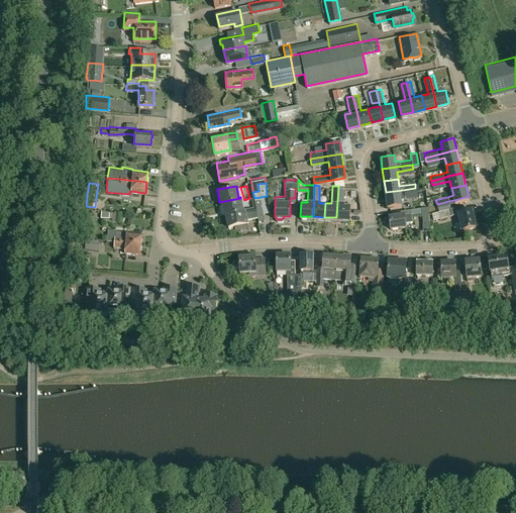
[(338,186),(336,217),(348,218),(349,204),(342,204),(343,199),(343,186),(338,186)]
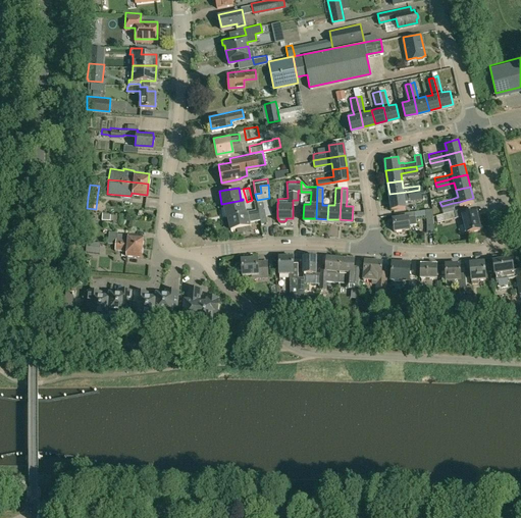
[(407,192),(389,194),(392,206),(405,204),(404,197),(412,196),(420,195),(419,190),(407,192)]
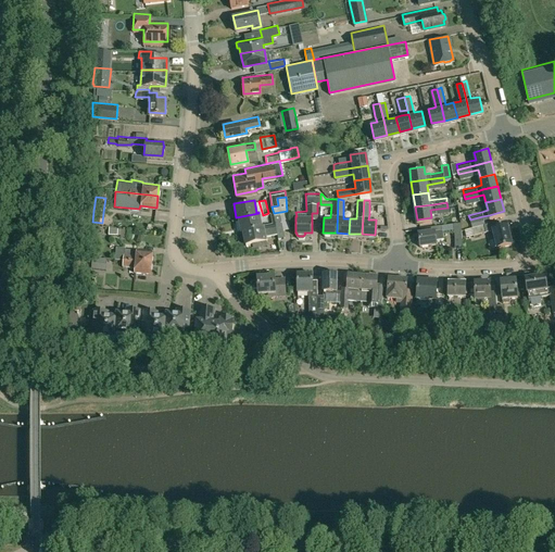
[(280,212),(274,213),(275,222),(275,223),(277,231),(277,235),(284,234),(280,212)]
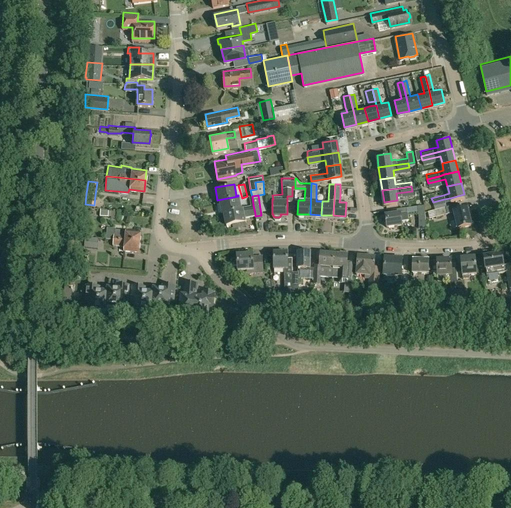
[(222,211),(240,207),(238,196),(217,200),(218,200),(220,200),(222,211)]
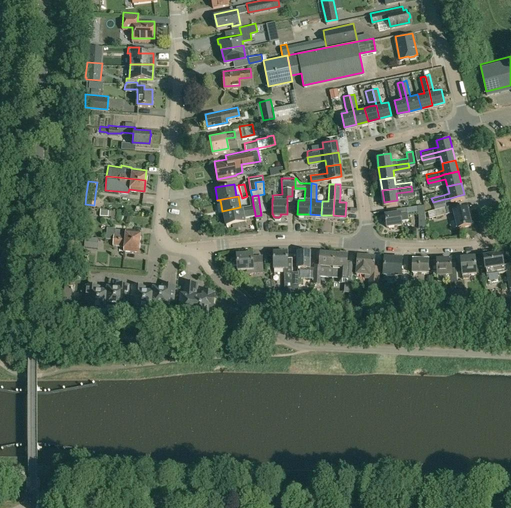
[(445,203),(434,206),(436,214),(447,211),(445,203)]
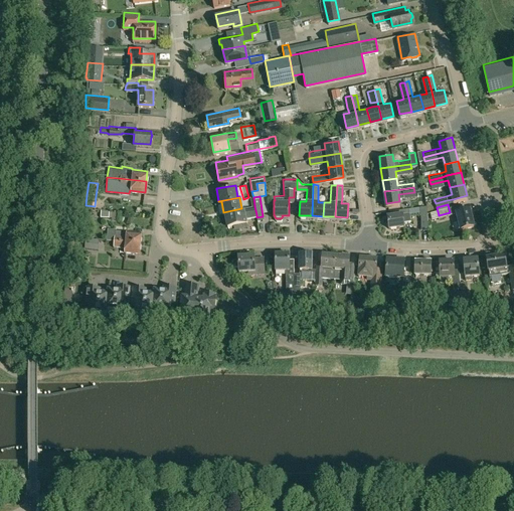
[(409,205),(404,205),(393,207),(394,211),(387,212),(388,225),(404,222),(403,218),(410,217),(409,205)]
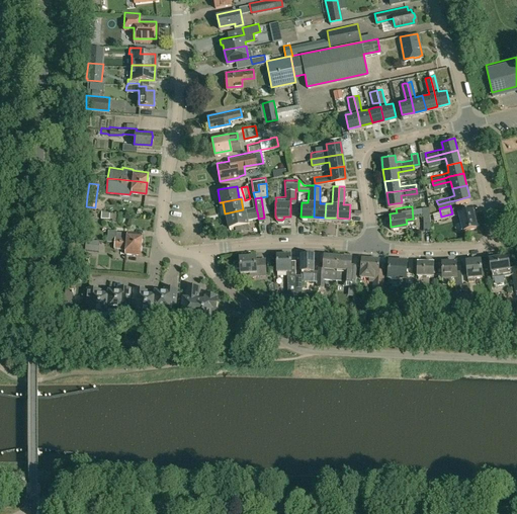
[(476,224),(471,206),(459,209),(463,227),(476,224)]
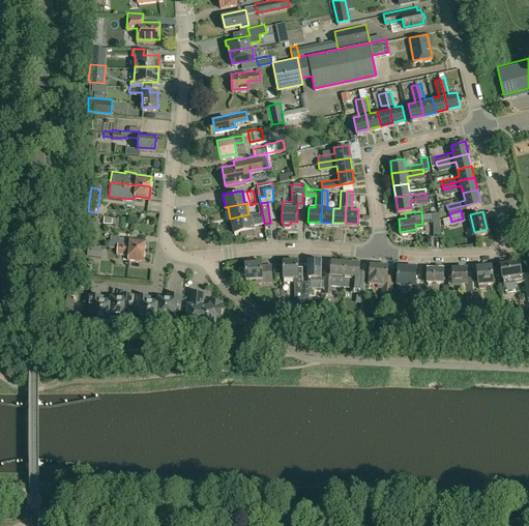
[(253,223),(264,221),(262,212),(230,218),(231,218),(233,230),(253,227),(253,223)]
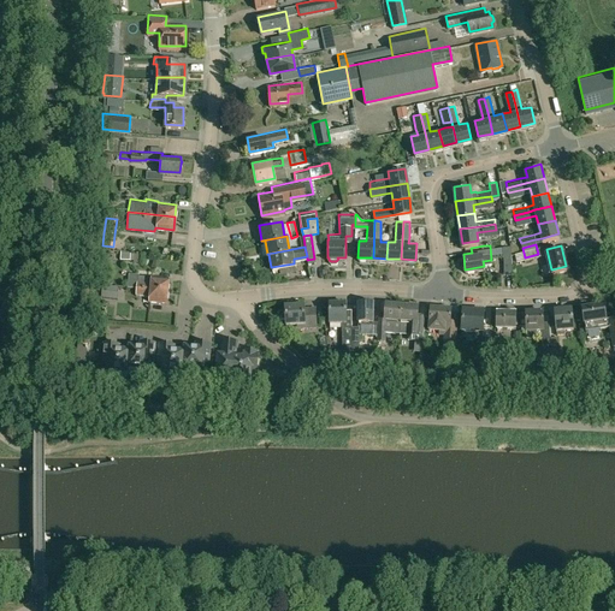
[(125,285),(135,285),(135,286),(167,290),(169,277),(151,276),(137,273),(137,272),(128,271),(125,285)]
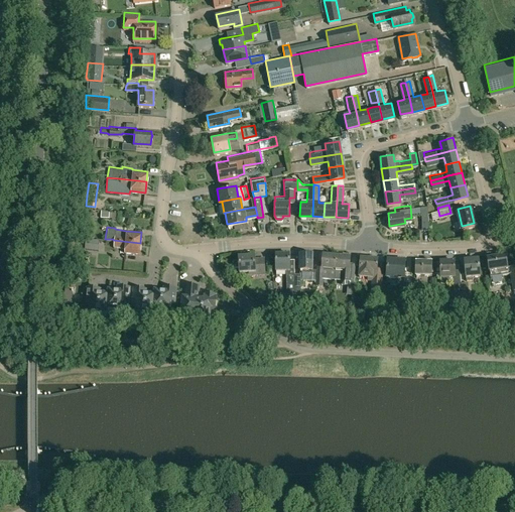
[(84,247),(97,248),(98,238),(89,237),(90,230),(84,230),(83,237),(85,237),(84,247)]
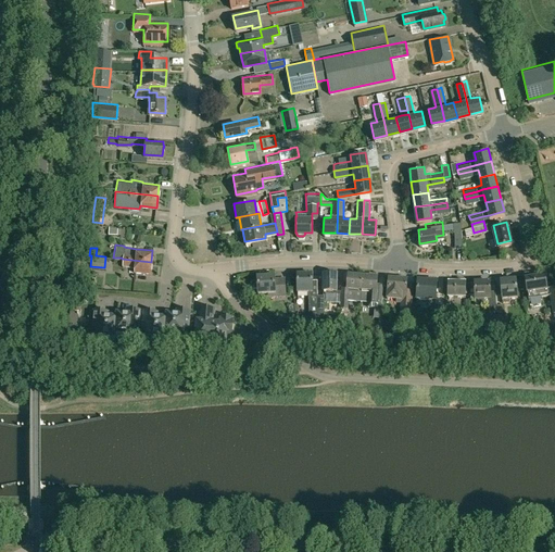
[(150,273),(151,262),(122,259),(121,265),(134,266),(134,271),(150,273)]
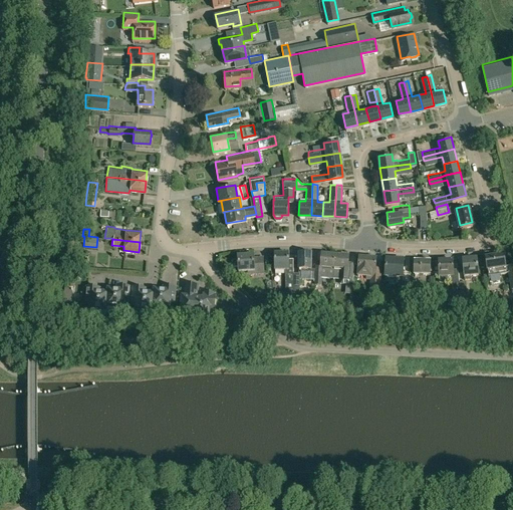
[(287,250),(274,250),(275,267),(283,267),(283,270),(284,271),(284,290),(278,289),(277,296),(292,297),(292,272),(286,272),(286,267),(288,267),(287,250)]
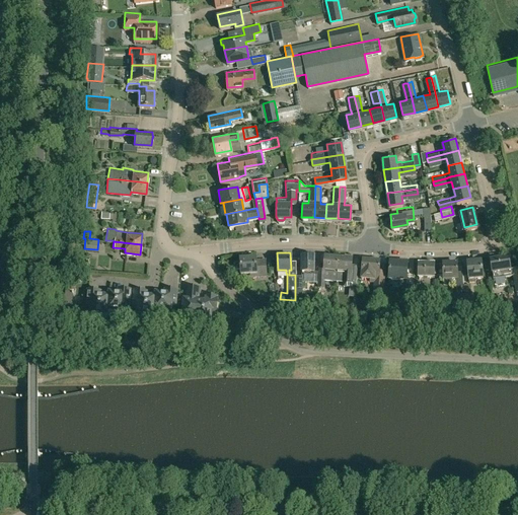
[(314,252),(302,252),(302,269),(314,269),(314,252)]
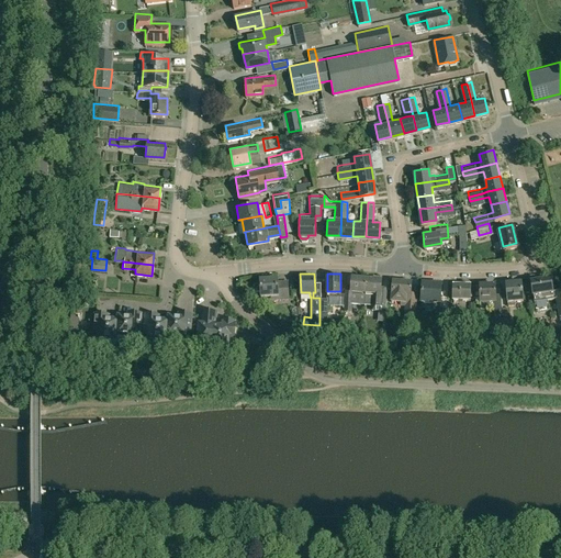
[(344,282),(343,309),(350,310),(350,301),(357,301),(357,289),(365,289),(366,275),(351,274),(350,282),(344,282)]
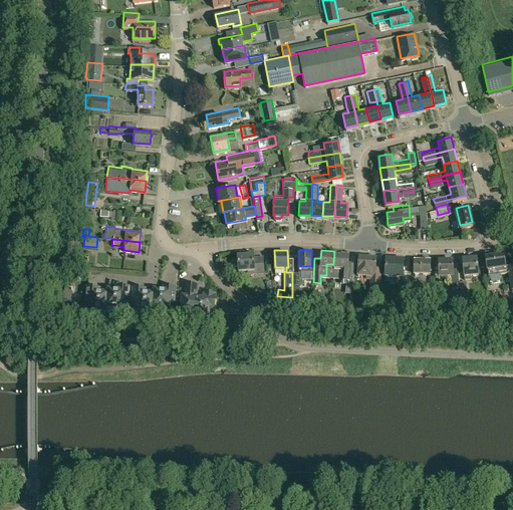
[(333,264),(332,276),(340,277),(339,279),(339,281),(345,282),(345,285),(345,286),(351,287),(353,260),(347,260),(347,259),(348,252),(334,251),(333,264)]
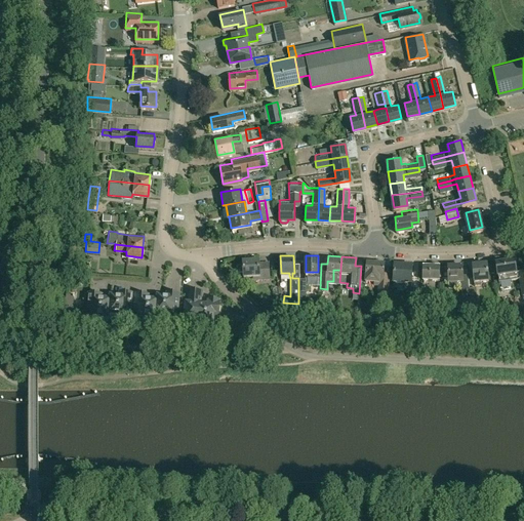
[(495,259),(497,272),(498,279),(510,277),(520,275),(522,291),(523,291),(523,267),(516,268),(514,256),(495,259)]
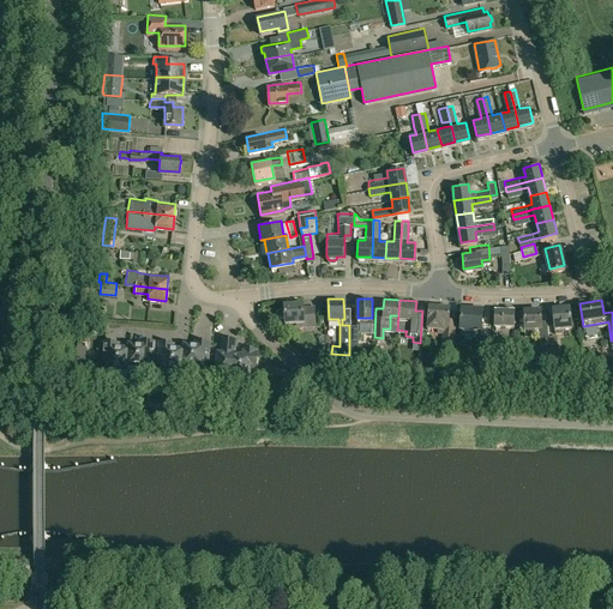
[(284,320),(294,320),(294,324),(304,323),(314,323),(313,303),(302,303),(302,301),(283,302),(284,320)]
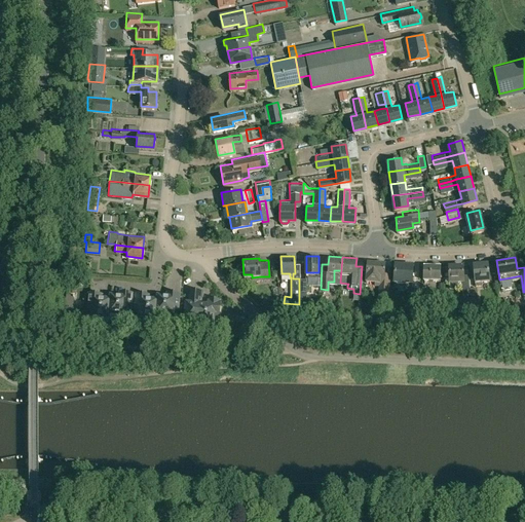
[(377,302),(387,303),(389,280),(383,280),(383,273),(384,273),(385,261),(368,259),(366,281),(379,282),(377,302)]
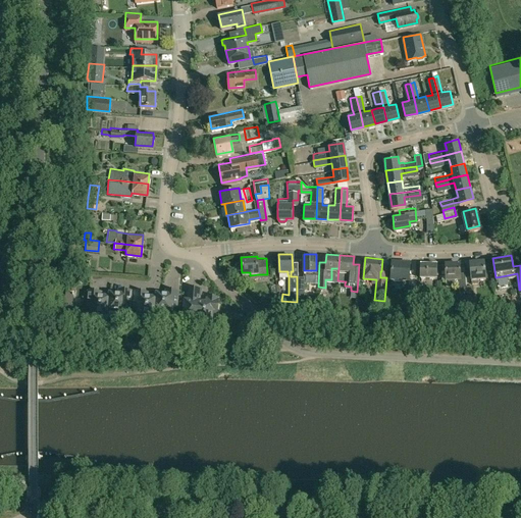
[(471,279),(477,279),(485,278),(485,274),(483,258),(469,260),(471,279)]
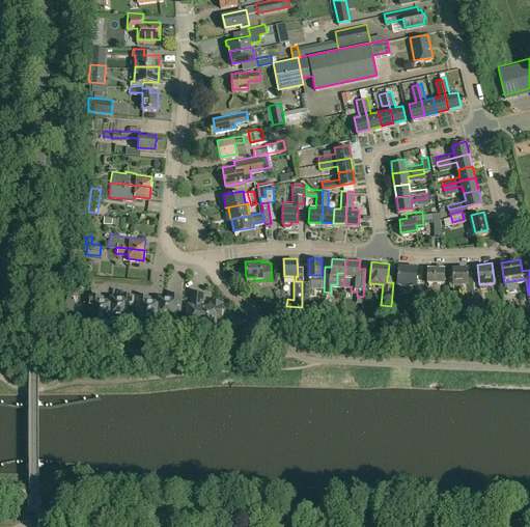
[(398,264),(397,281),(409,282),(409,289),(412,289),(415,289),(417,265),(398,264)]
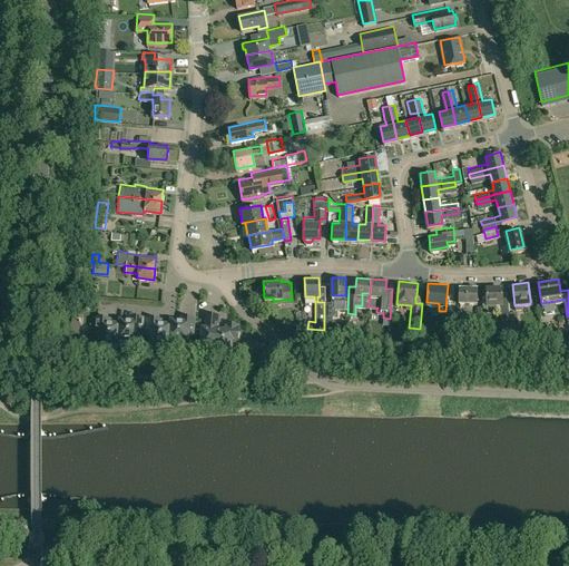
[(501,310),(502,310),(502,296),(501,284),(486,285),(487,311),(501,310)]
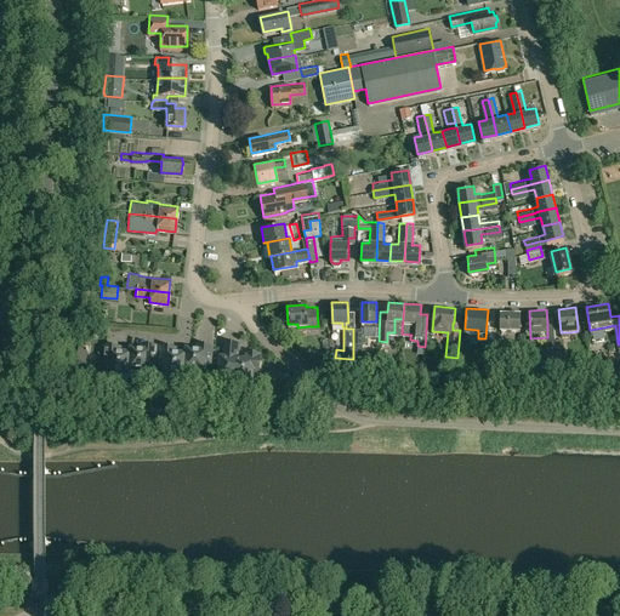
[(519,311),(501,311),(500,326),(519,326),(519,311)]
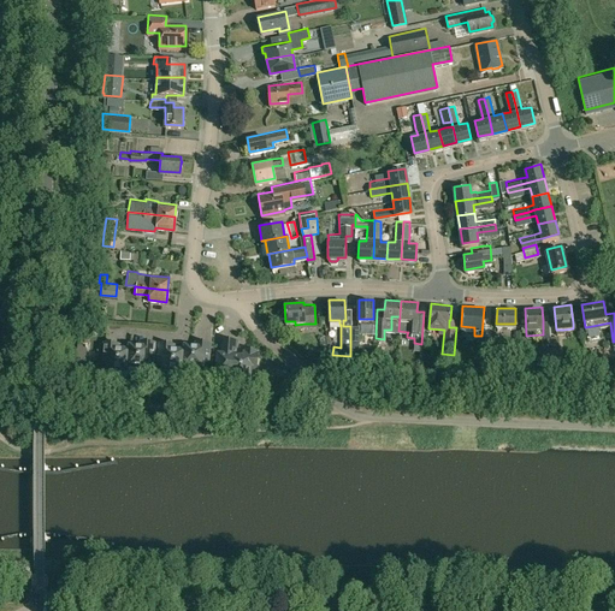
[(543,334),(542,334),(542,336),(543,355),(536,355),(536,361),(536,362),(553,362),(550,334),(543,334)]
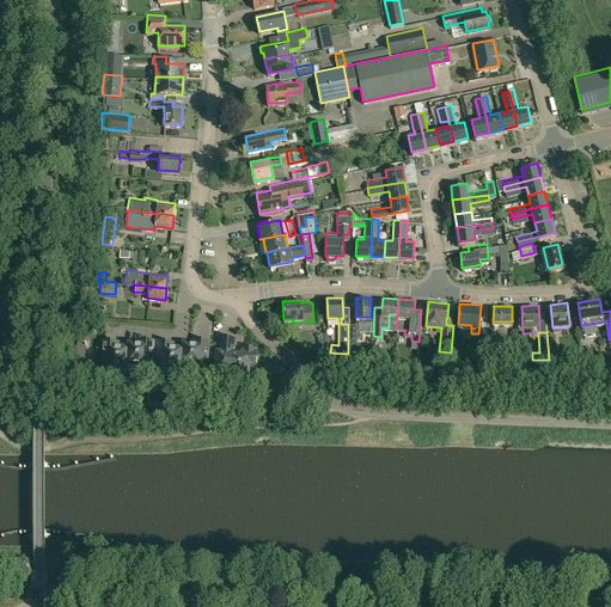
[(475,333),(474,348),(486,348),(486,341),(486,333),(475,333)]
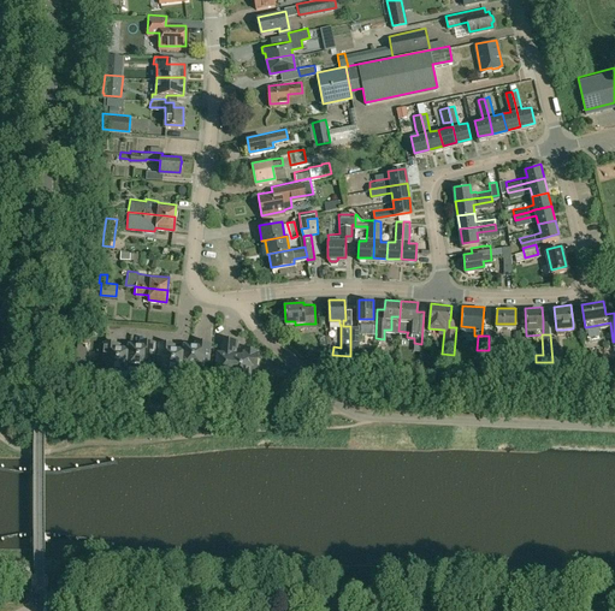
[(236,338),(222,337),(220,351),(217,351),(216,372),(230,373),(229,378),(249,380),(250,368),(255,368),(258,350),(255,350),(255,348),(244,346),(244,349),(243,349),(242,354),(235,353),(236,338)]
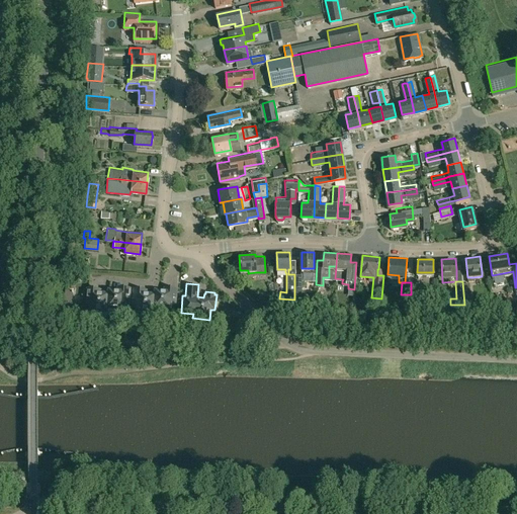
[(128,302),(130,287),(117,286),(117,290),(107,289),(107,293),(106,307),(107,307),(123,309),(124,302),(128,302)]
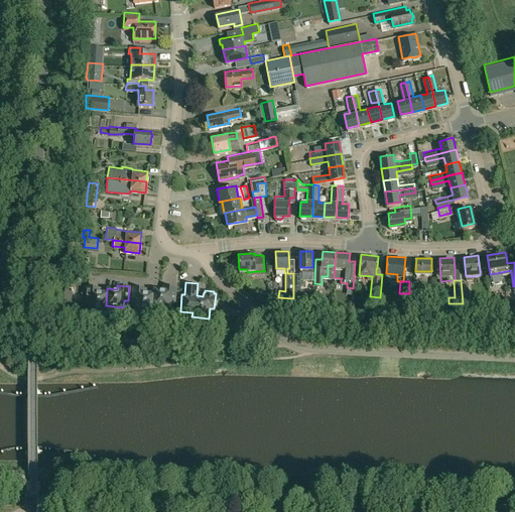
[(174,300),(175,286),(163,285),(162,289),(153,288),(153,292),(152,305),(153,305),(169,306),(170,300),(174,300)]
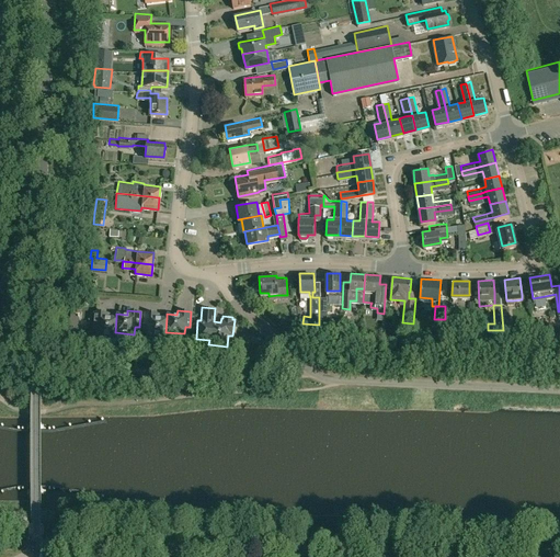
[(115,337),(116,332),(115,332),(116,318),(106,317),(107,313),(94,311),(93,328),(98,328),(96,336),(115,337)]
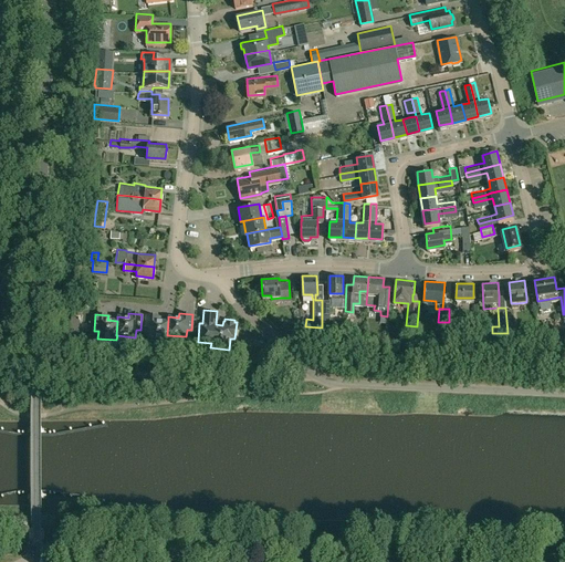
[(167,340),(168,335),(167,335),(168,321),(158,320),(159,315),(146,314),(145,331),(149,331),(148,339),(167,340)]
